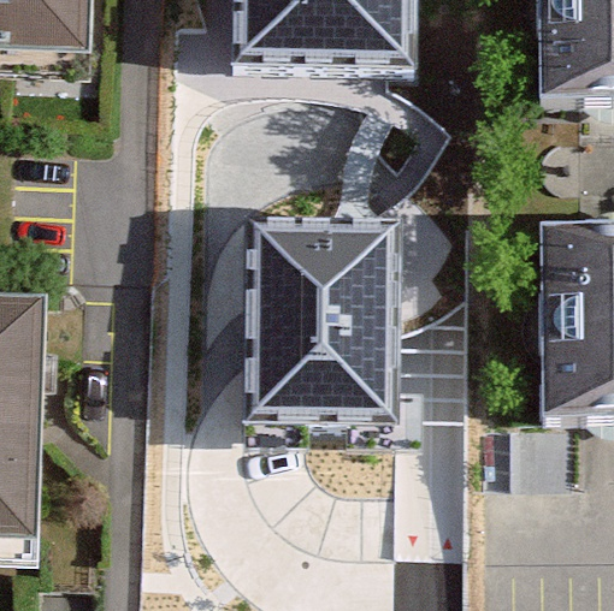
[(0,0),(0,59),(93,64),(95,0),(0,0)]
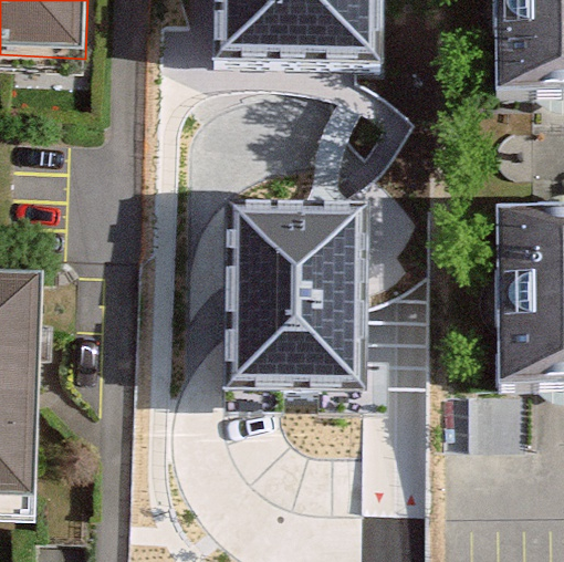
[(220,0),(220,56),(384,60),(384,0),(220,0)]
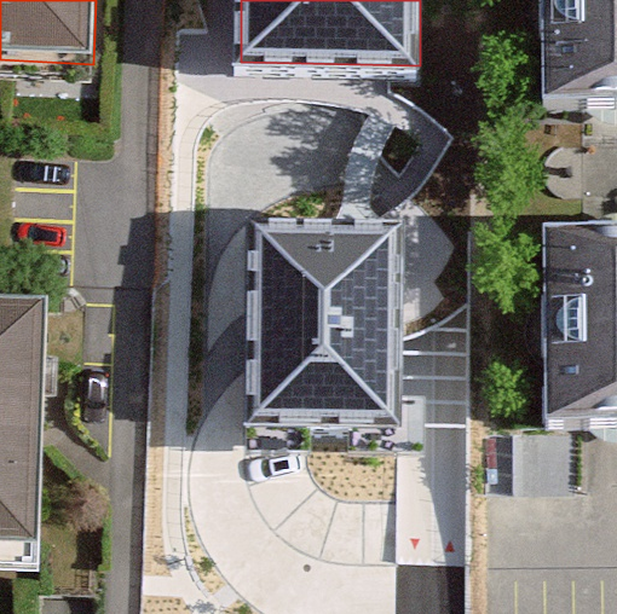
[(553,0),(555,103),(616,102),(616,0),(553,0)]
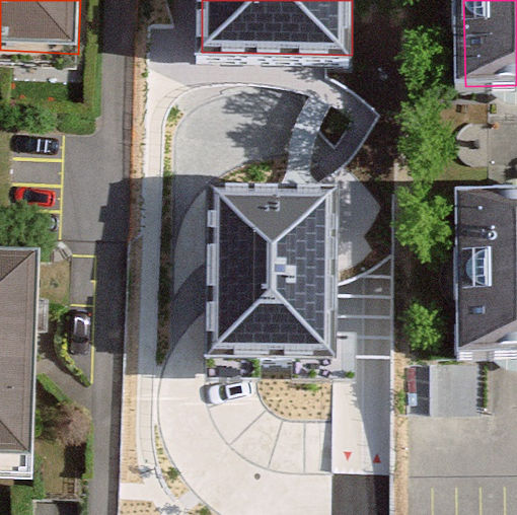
[(338,184),(210,182),(208,351),(336,352),(338,184)]
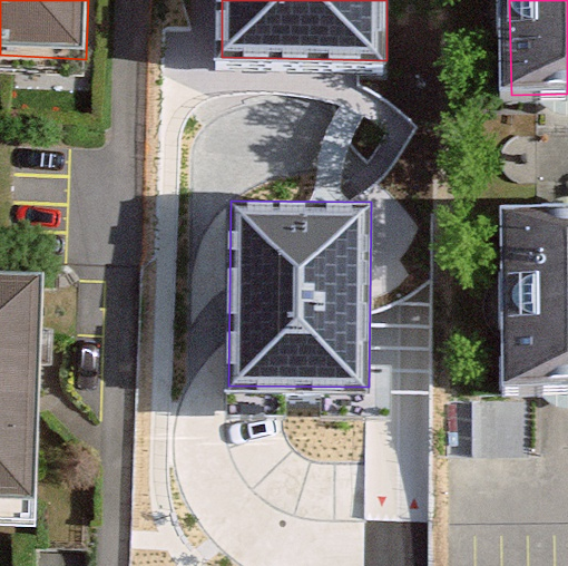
[(567,202),(505,205),(511,383),(567,380),(567,202)]
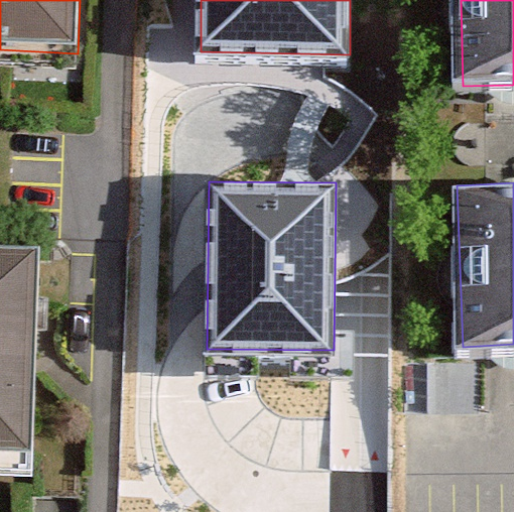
[(36,259),(0,257),(0,446),(30,449),(36,259)]
